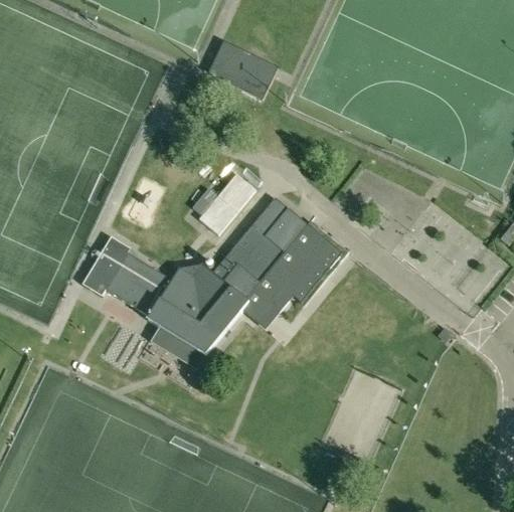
[(273,76),(218,50),(207,73),(262,100),(273,76)]
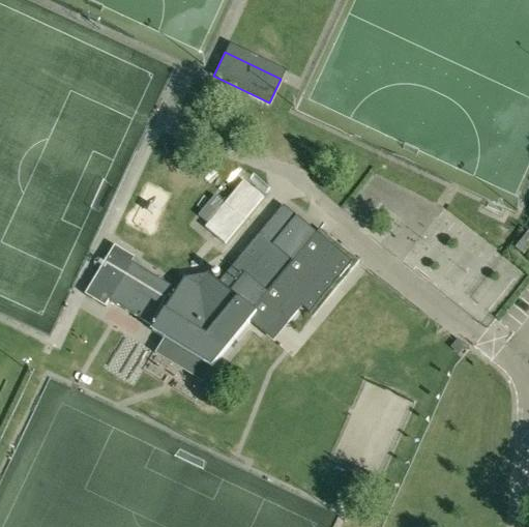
[(207,222),(204,226),(224,241),(263,195),(243,178),(224,202),(213,194),(198,213),(207,222)]
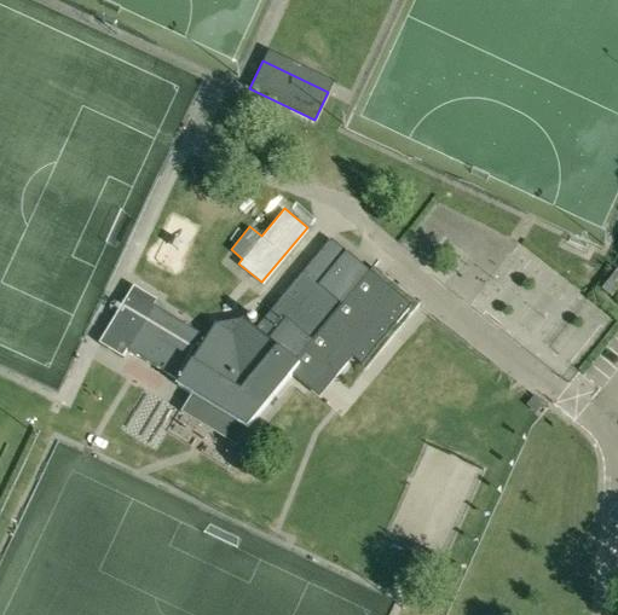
[(206,335),(154,303),(156,299),(133,284),(98,341),(122,355),(126,348),(179,379),(177,383),(247,425),(290,373),(298,379),(306,387),(323,366),(334,375),(351,355),(361,364),(410,303),(379,277),(369,270),(330,237),(255,326),(242,315),(241,318),(217,321),(214,320),(206,335)]
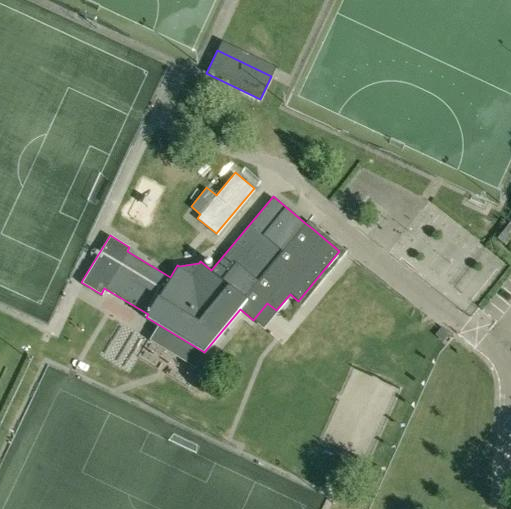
[(510,222),(510,221),(497,237),(505,244),(510,236),(510,222)]
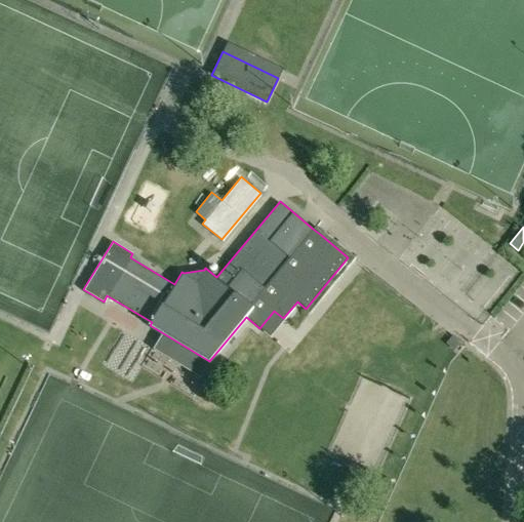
[(454,347),(459,340),(452,335),(447,342),(454,347)]
